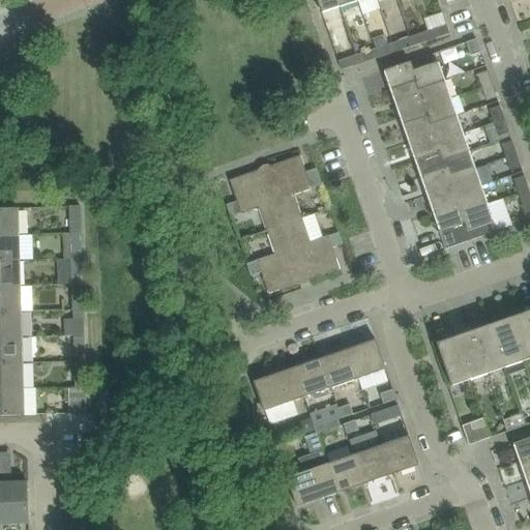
[(342,6),(339,0),(317,0),(322,12),(342,6)]
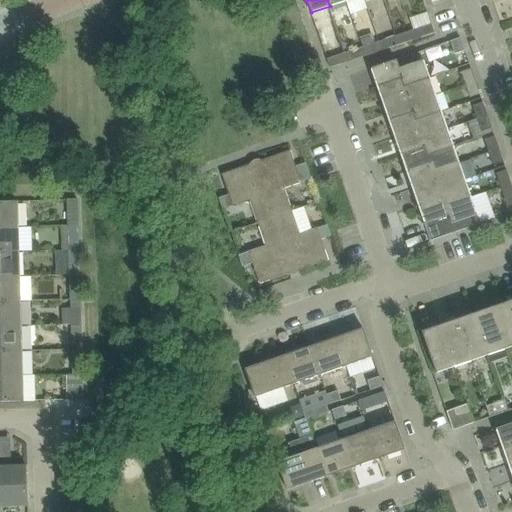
[(435,33),(432,24),(419,28),(422,37),(435,33)]
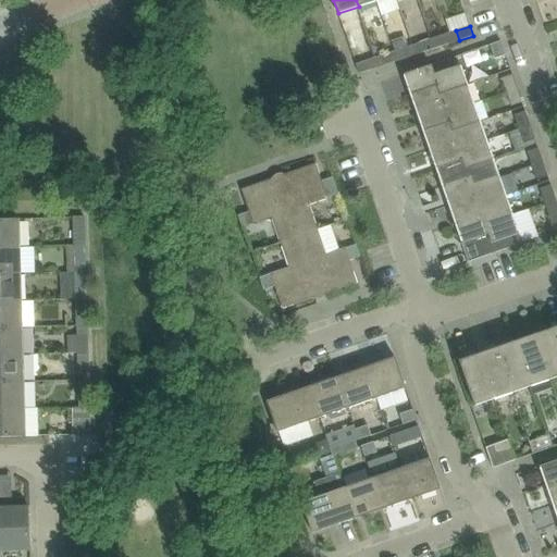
[(445,35),(431,39),(434,49),(448,45),(445,35)]
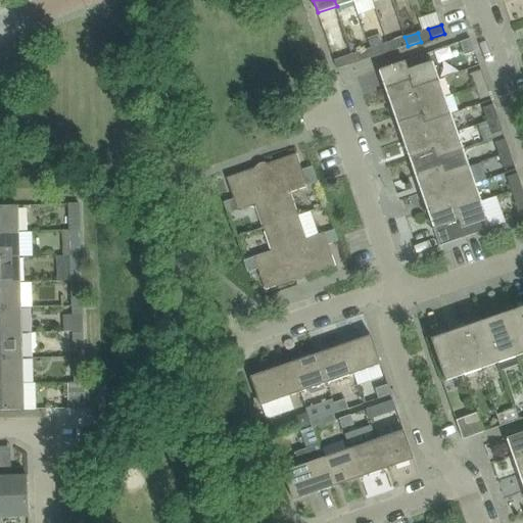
[(405,37),(391,42),(394,51),(408,46),(405,37)]
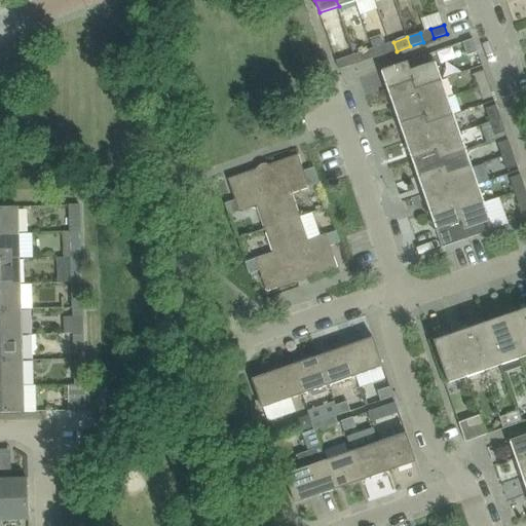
[(474,39),(463,42),(467,55),(478,52),(474,39)]
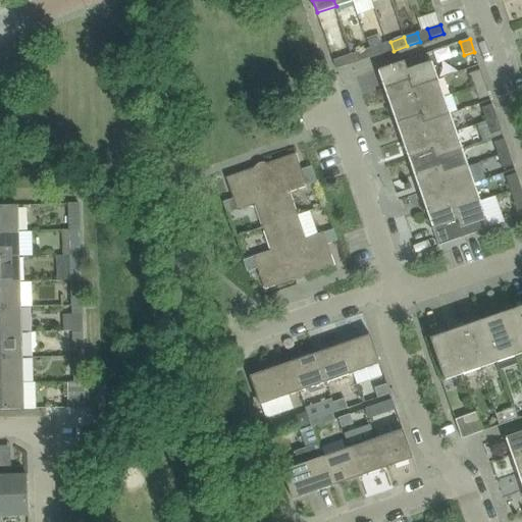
[(385,53),(382,45),(369,49),(372,58),(385,53)]
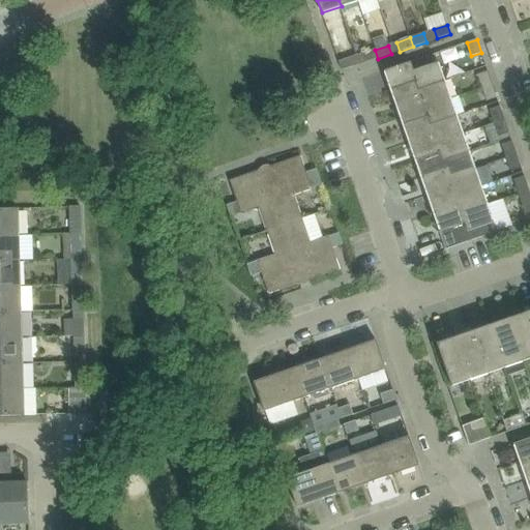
[(378,59),(375,50),(363,54),(366,63),(378,59)]
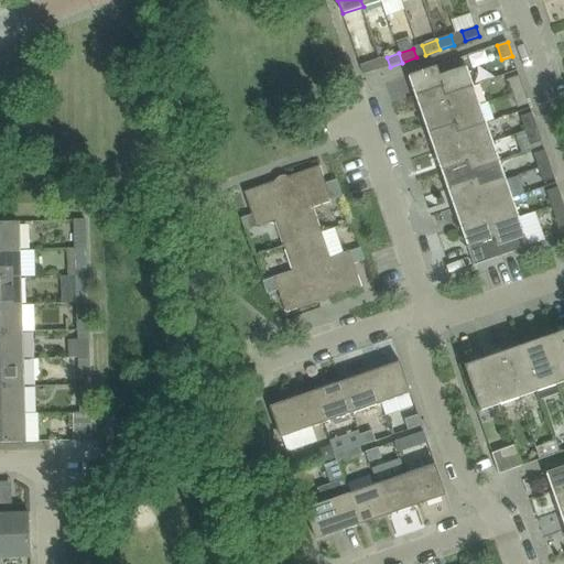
[(474,87),(467,67),(465,67),(462,58),(411,76),(418,96),(444,87),(447,96),(474,87)]
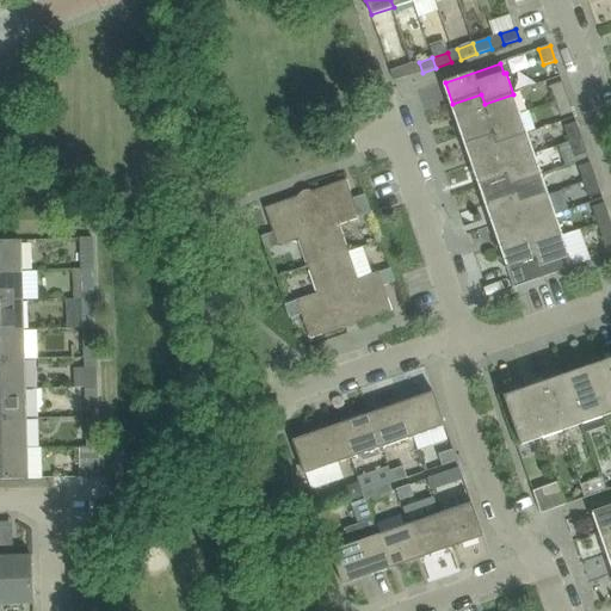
[(407,66),(392,72),(395,82),(411,76),(407,66)]
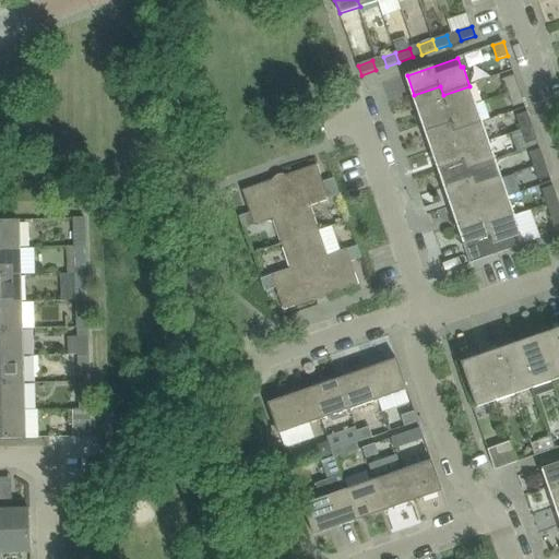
[(520,90),(515,75),(503,79),(509,93),(520,90)]
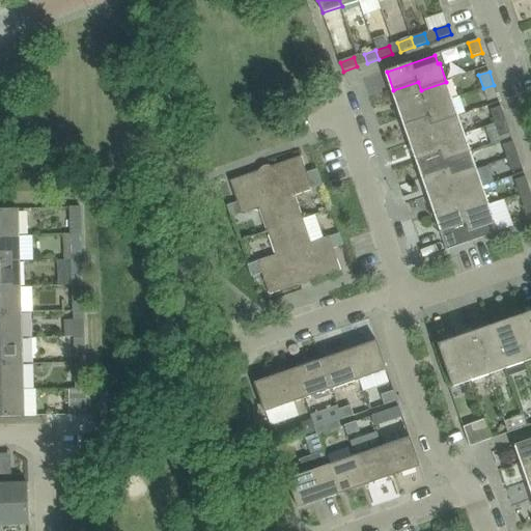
[(452,100),(446,82),(421,90),(418,82),(393,90),(399,108),(424,100),(427,108),(452,100)]
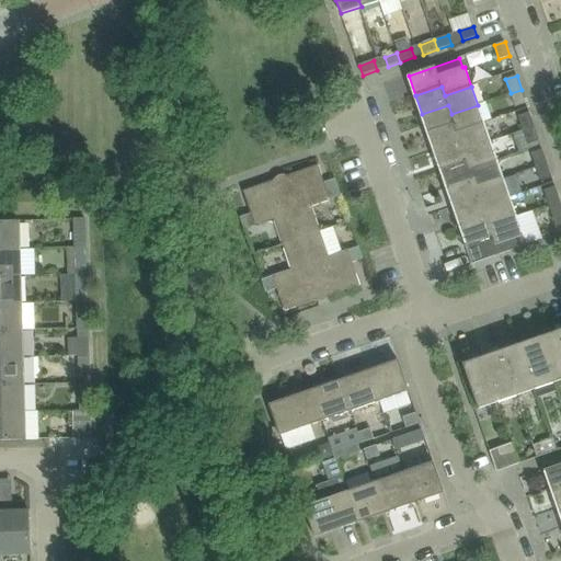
[(526,103),(522,90),(511,93),(515,106),(526,103)]
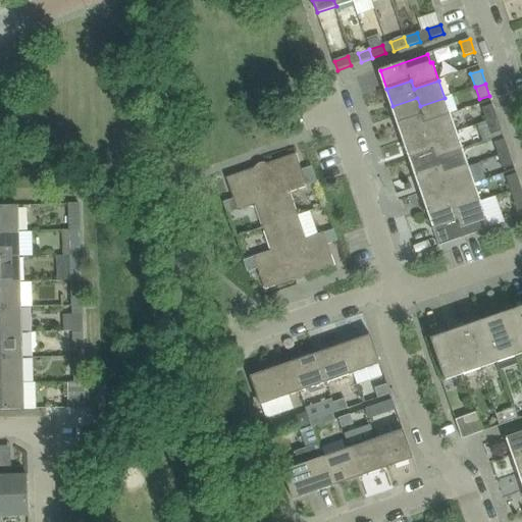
[(451,115),(445,98),(420,106),(417,98),(393,106),(399,123),(423,115),(426,123),(451,115)]
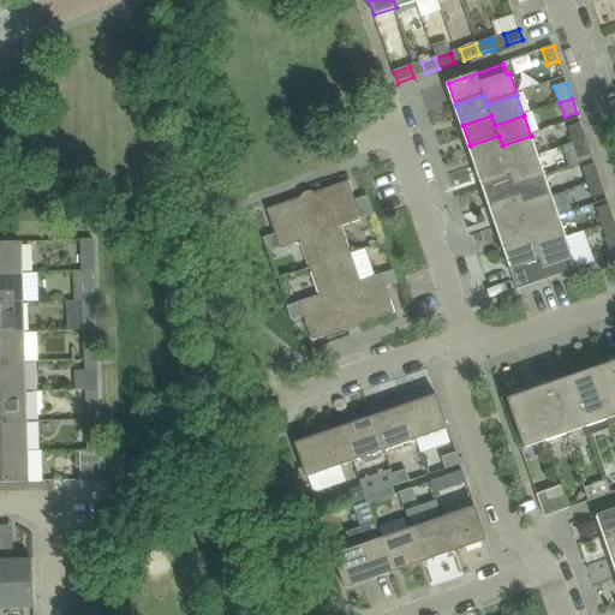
[(586,138),(580,124),(568,127),(574,143),(586,138)]
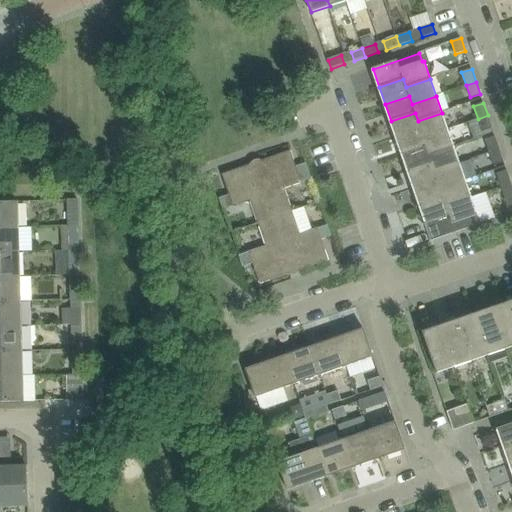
[(448,130),(442,113),(418,121),(415,113),(391,121),(397,138),(421,130),(424,138),(448,130)]
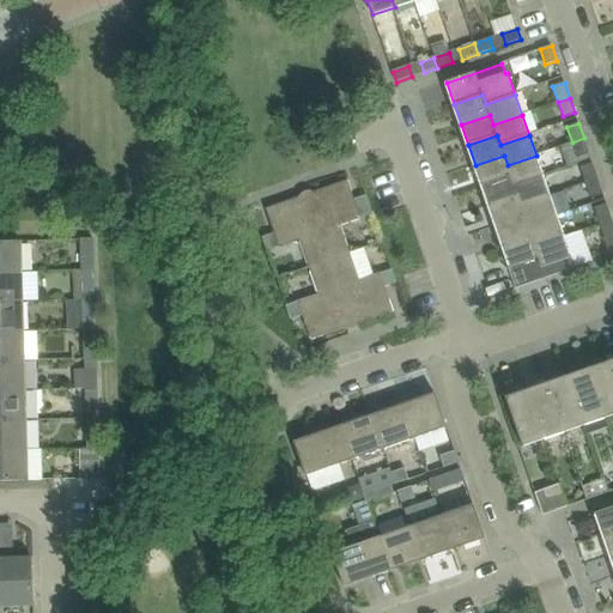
[(589,153),(584,138),(572,143),(577,157),(589,153)]
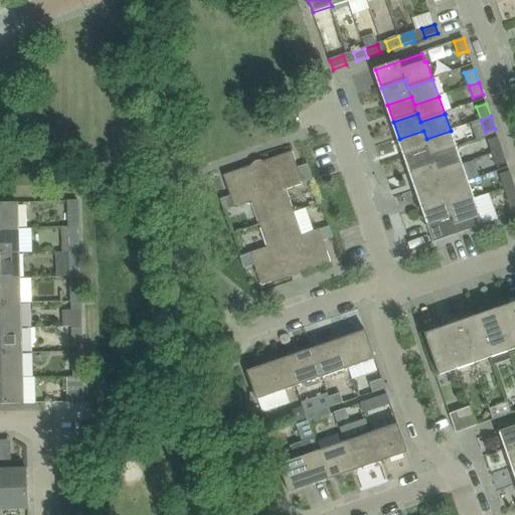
[(457,148),(451,131),(426,139),(423,131),(399,139),(405,156),(430,147),(433,156),(457,148)]
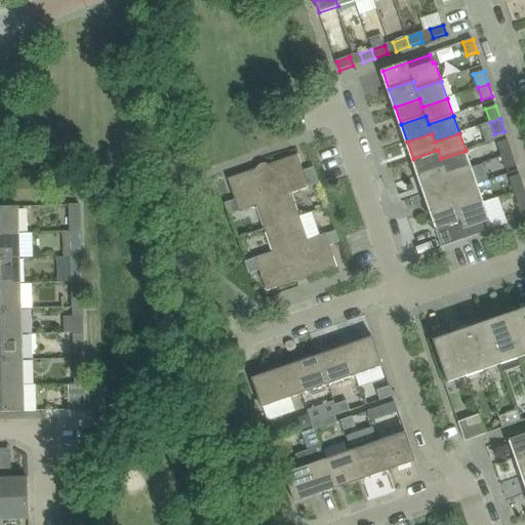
[(513,154),(508,140),(497,144),(501,157),(513,154)]
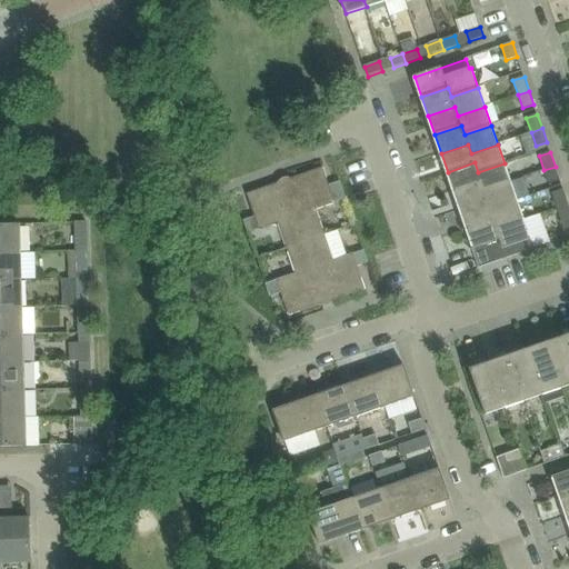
[(511,182),(505,163),(478,172),(475,162),(448,172),(453,191),(481,181),(485,191),(511,182)]
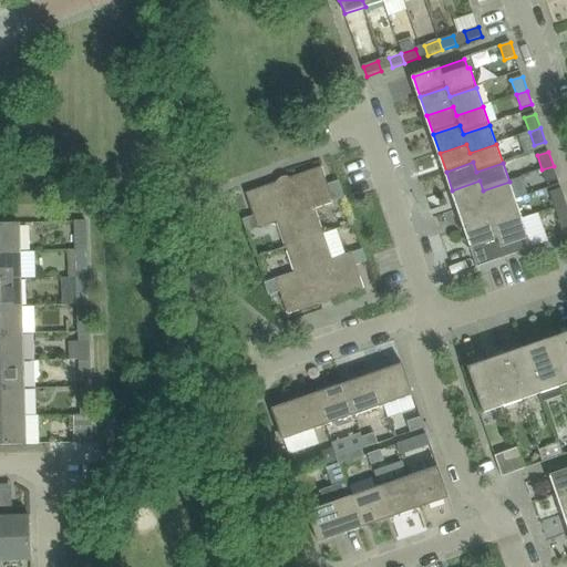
[(558,179),(554,166),(542,169),(547,183),(558,179)]
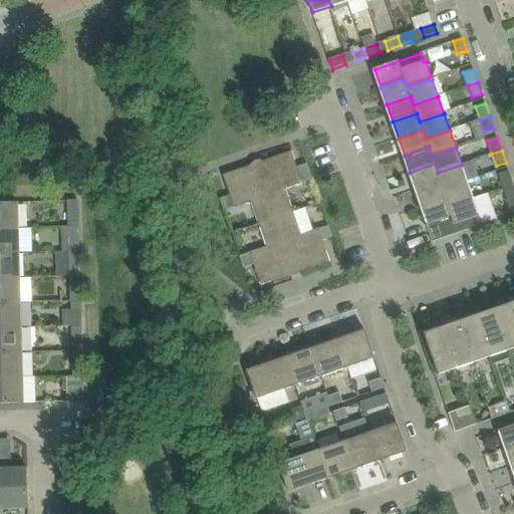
[(292,152),(258,164),(277,219),(294,213),(286,190),(304,184),(303,184),(313,180),(308,164),(298,168),(292,152)]
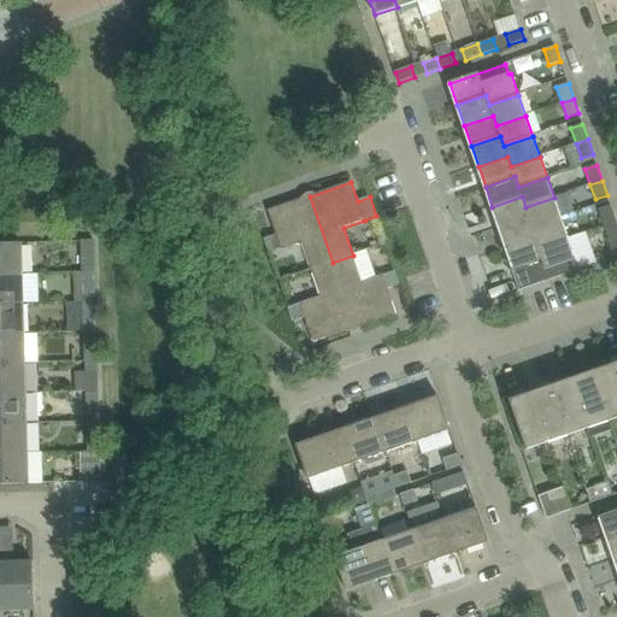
[(333,263),(310,197),(269,210),(277,235),(265,239),(270,253),(282,248),(282,250),(303,242),(312,269),(333,263)]
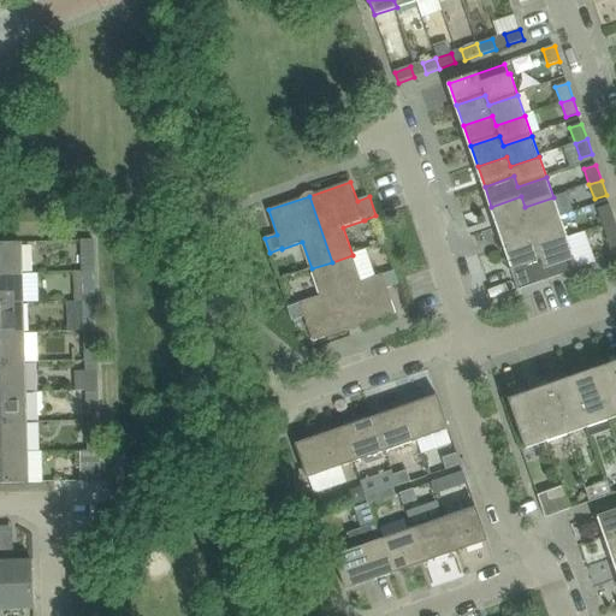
[(561,218),(554,197),(525,207),(521,196),(491,207),(498,227),(528,217),(532,227),(561,218)]
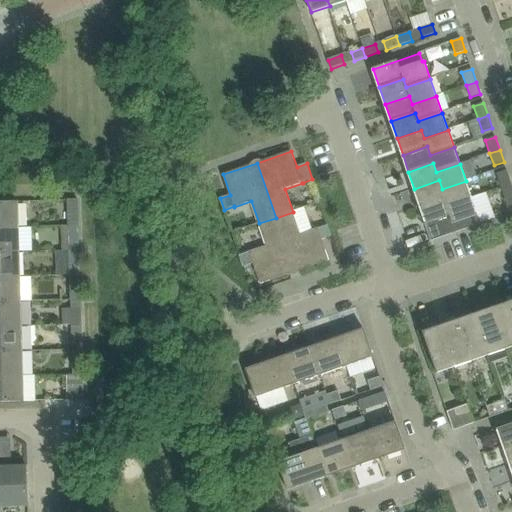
[(511,183),(507,171),(497,174),(501,187),(511,183)]
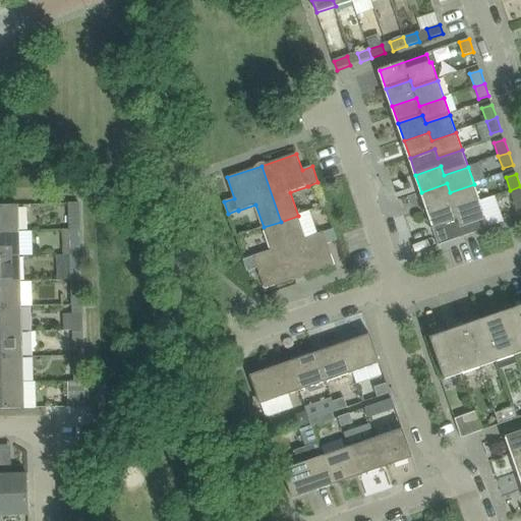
[(480,201),(474,184),(450,192),(447,183),(421,192),(427,210),(453,200),(455,210),(480,201)]
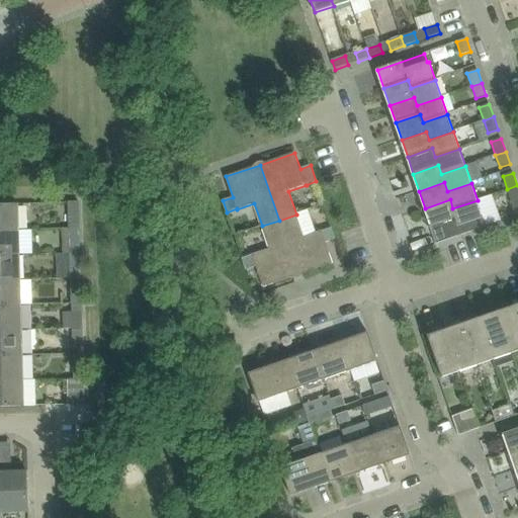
[(516,216),(517,213),(517,187),(517,185),(507,189),(516,216)]
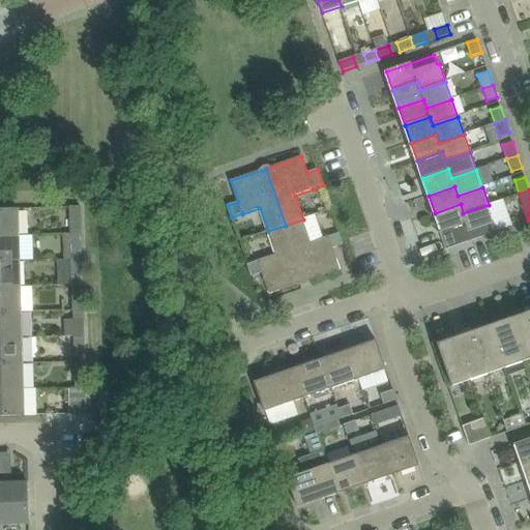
[(497,231),(495,224),(489,205),(463,213),(461,204),(435,213),(447,248),(497,231)]
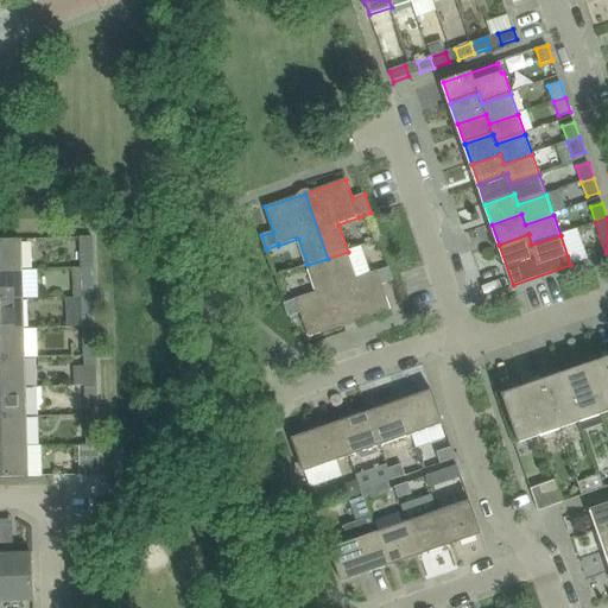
[(92,238),(81,238),(82,267),(93,266),(92,238)]
